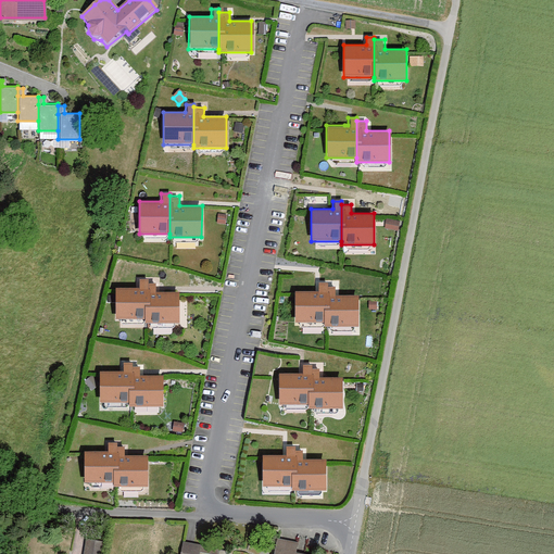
[(226,215),(215,214),(214,225),(226,226),(226,215)]
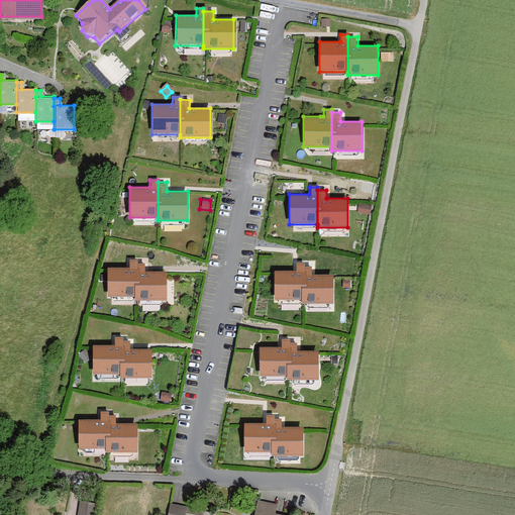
[(367,205),(357,204),(356,213),(365,214),(367,205)]
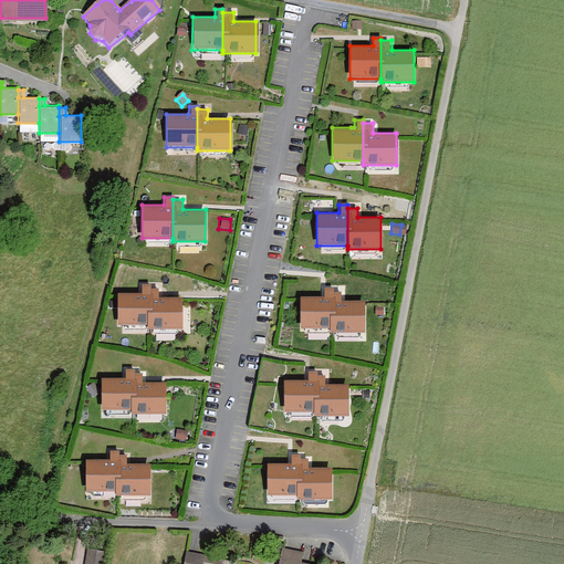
[(141,291),(118,291),(118,324),(148,325),(149,286),(149,283),(141,283),(141,291)]
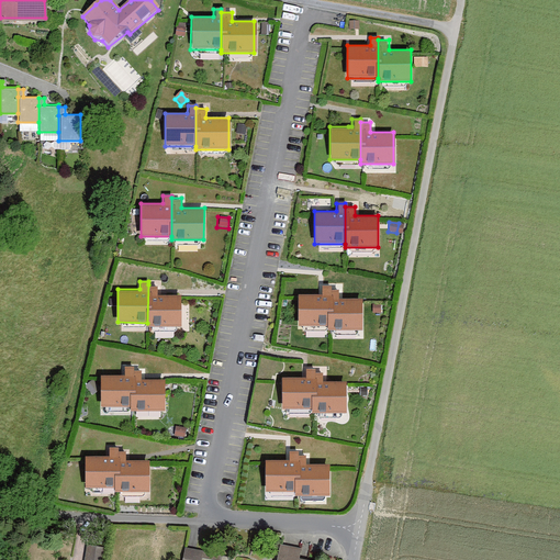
[(148,284),(147,323),(147,326),(180,326),(180,294),(158,294),(158,284),(148,284)]
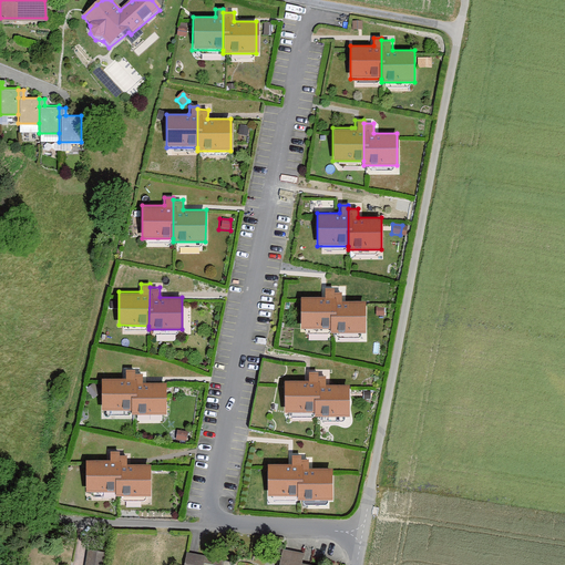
[(324,296),(301,296),(301,329),(332,329),(332,290),(332,288),(324,288),(324,296)]
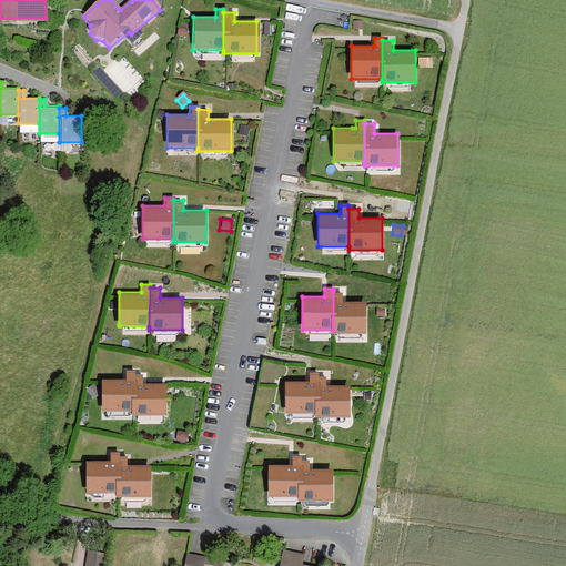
[(333,291),(333,330),(333,333),(366,333),(366,301),(343,301),(343,291),(333,291)]
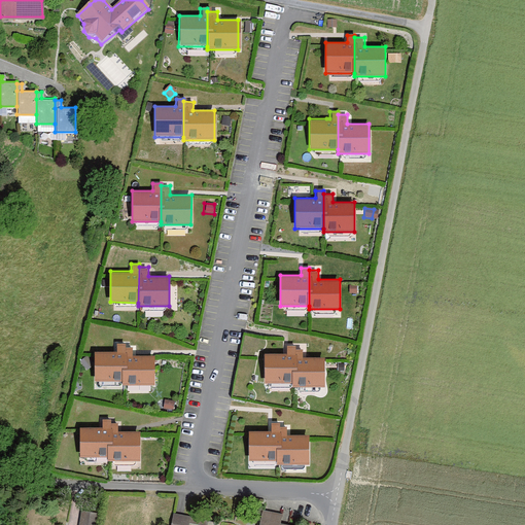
[(356,287),(347,287),(347,295),(356,295),(356,287)]
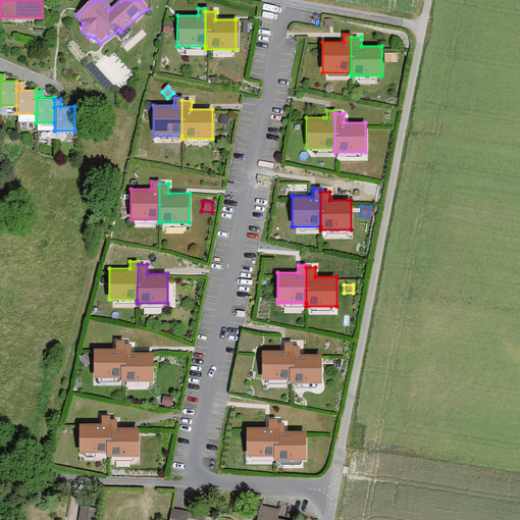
[(115,347),(95,347),(95,377),(123,377),(123,342),(123,340),(115,340),(115,347)]
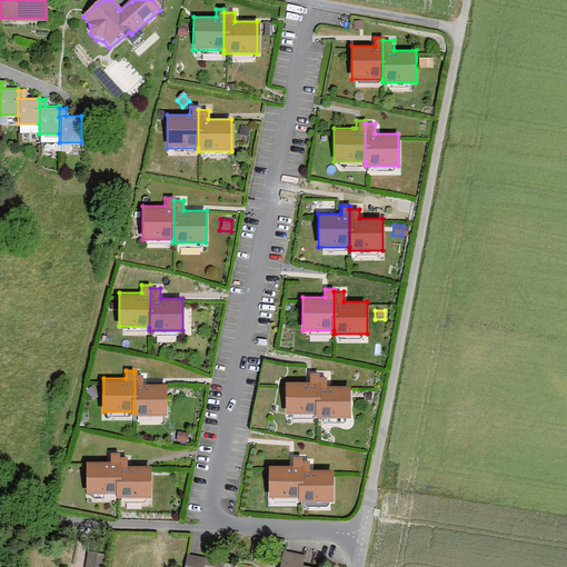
[(135,372),(135,411),(135,415),(167,415),(167,383),(145,383),(145,372),(135,372)]
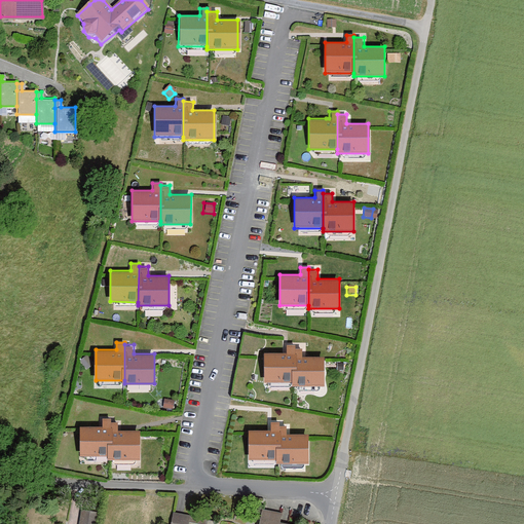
[(286,351),(265,351),(265,382),(294,382),(294,346),(294,344),(286,344),(286,351)]
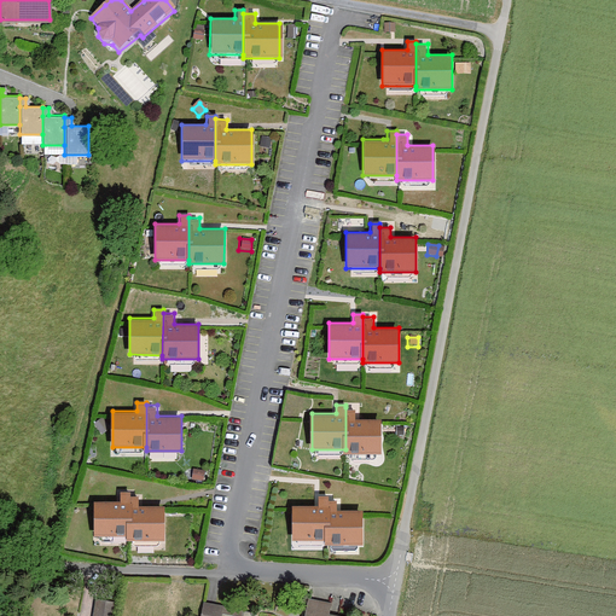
[(346,407),(346,449),(346,453),(381,453),(381,418),(356,418),(356,407),(346,407)]
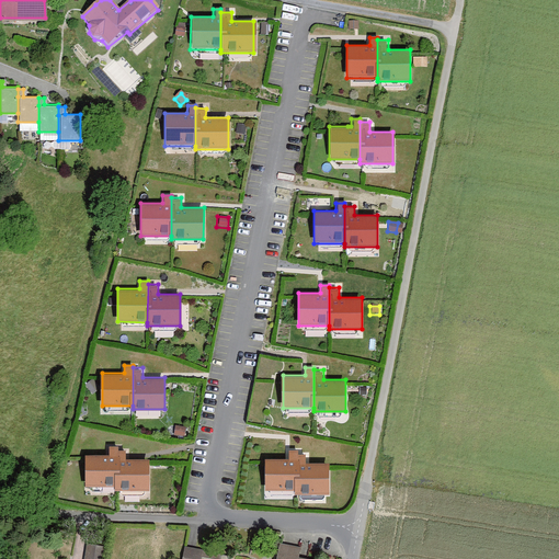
[(184,425),(174,424),(172,434),(182,436),(184,425)]
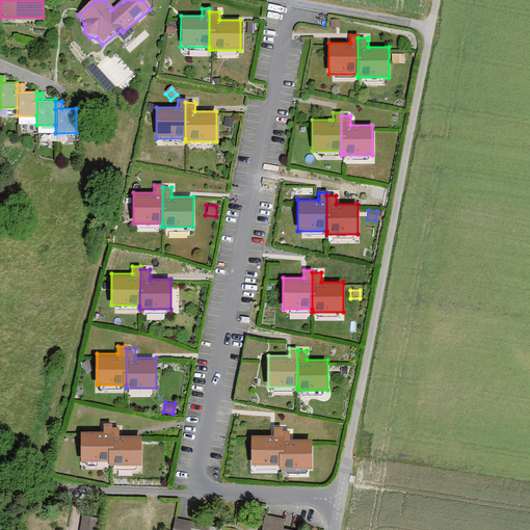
[(103,428),(82,428),(82,459),(110,459),(111,424),(111,421),(103,421),(103,428)]
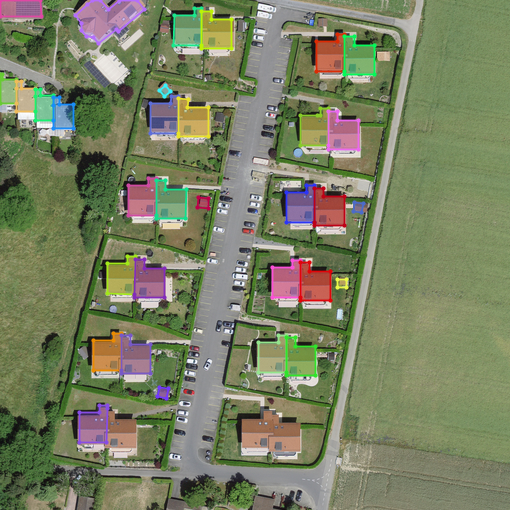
[(107,408),(106,442),(106,446),(136,446),(136,417),(116,417),(116,408),(107,408)]
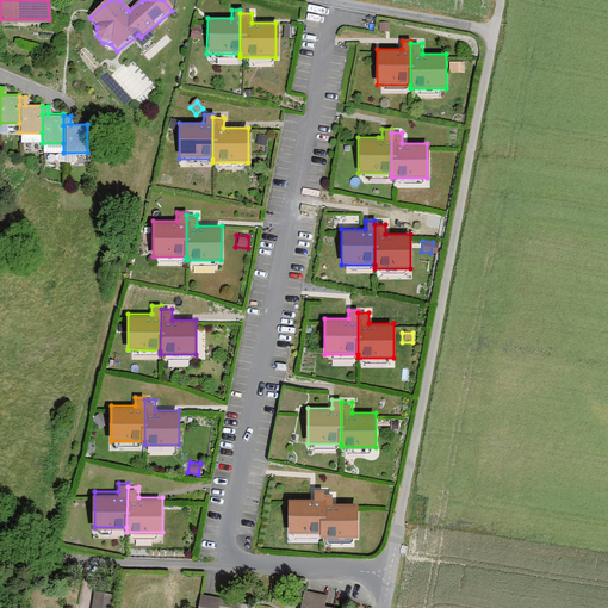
[(312,497),(289,497),(289,533),(322,534),(322,492),(322,489),(312,489),(312,497)]
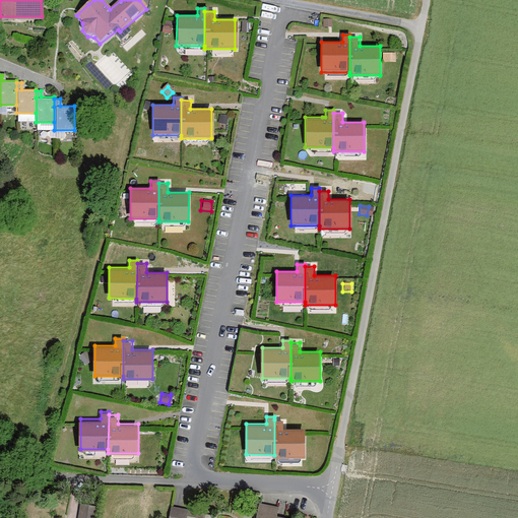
[(274,419),(274,455),(274,458),(305,458),(305,429),(283,429),(283,419),(274,419)]
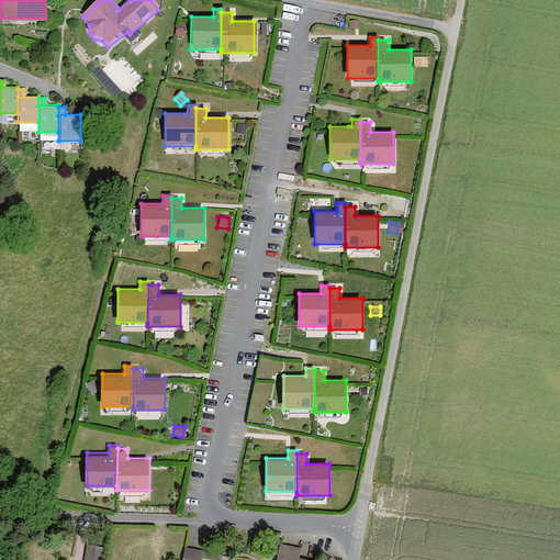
[(305,549),(281,544),(277,559),(315,559),(303,558),(305,549)]
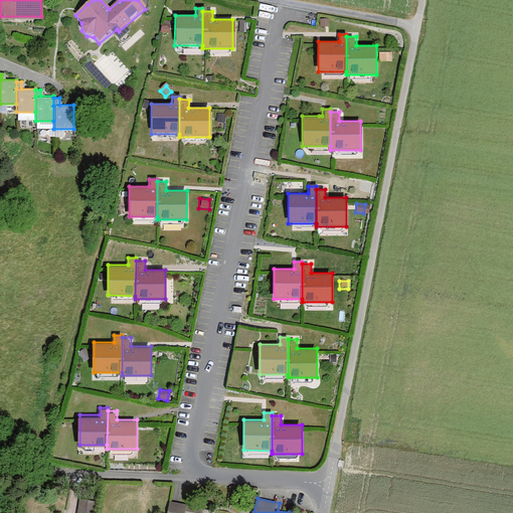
[(77,499),(74,512),(92,512),(95,502),(77,499)]
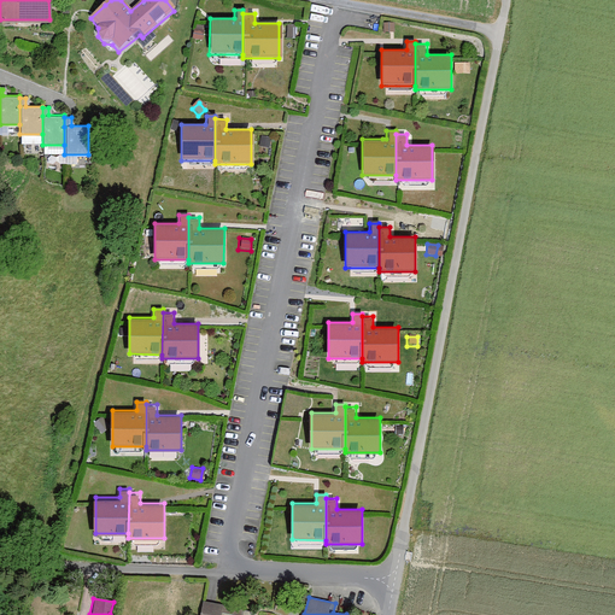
[(240,605),(201,599),(198,614),(217,614),(218,611),(239,614),(240,605)]
